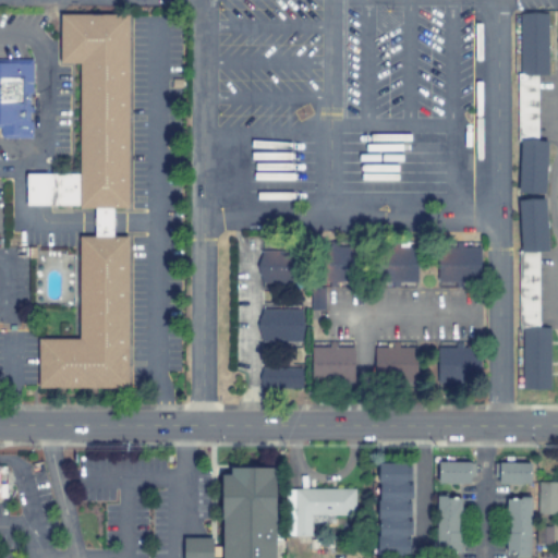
[(549,389),(549,328),(538,328),(537,252),(545,252),(545,142),(536,142),(536,75),(547,75),(546,13),(518,13),(519,389),(549,389)]
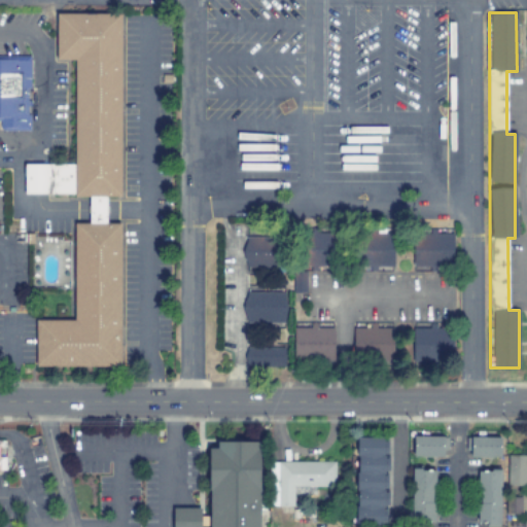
[(121,13),(120,197),(107,197),(107,200),(107,219),(107,223),(120,223),(120,345),(120,366),(36,366),(36,320),(69,320),(74,320),(74,290),(74,241),(74,223),(89,223),(89,219),(89,200),(89,197),(74,197),(74,195),(46,194),(25,194),(25,164),(50,164),(74,164),(75,60),(57,60),(57,13),(121,13)]
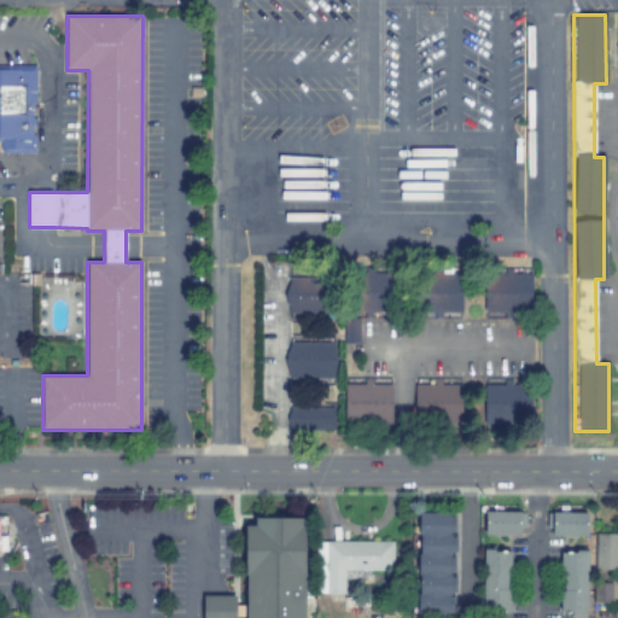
[(35,86),(35,89),(35,103),(33,103),(33,118),(35,118),(35,124),(31,124),(31,134),(35,134),(35,153),(5,153),(3,152),(1,151),(0,150),(0,65),(35,65),(35,66),(35,71),(35,86)]
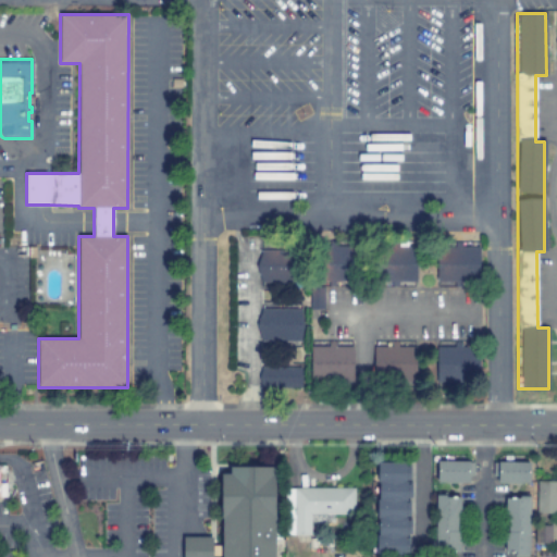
[(416,282),(416,245),(372,245),(372,283),(396,283),(396,282),(416,282)]
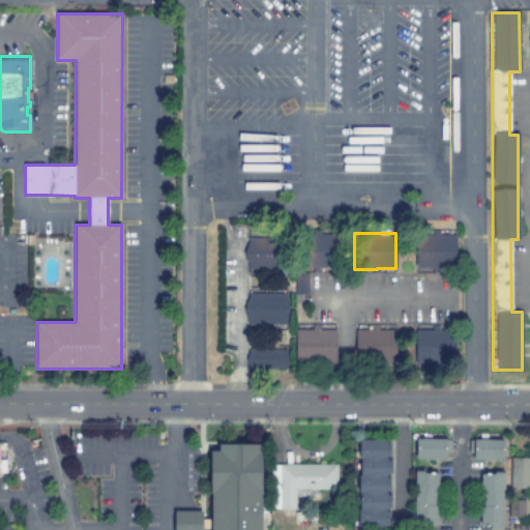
[(34,234),(34,245),(32,245),(27,245),(24,245),(24,235),(24,234),(34,234)]
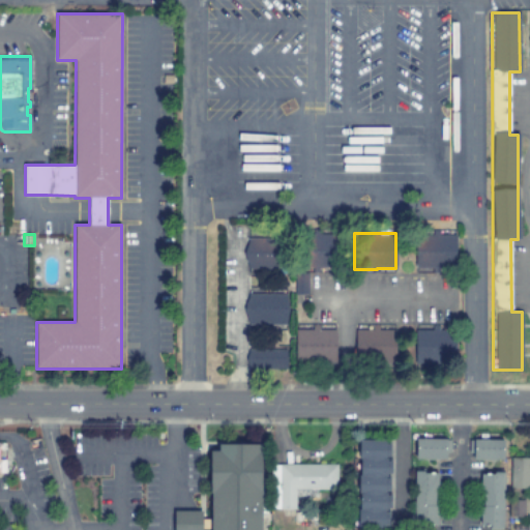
[(294,295),(310,295),(310,276),(336,276),(335,235),(303,235),(303,272),(294,273),(294,295)]
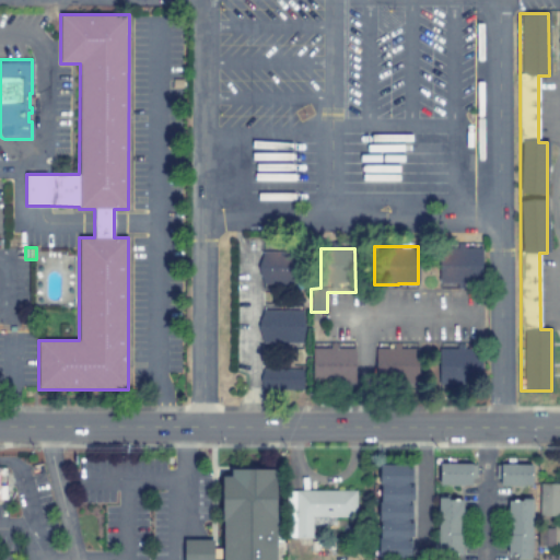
[(438,286),(480,287),(481,249),(438,248),(438,286)]
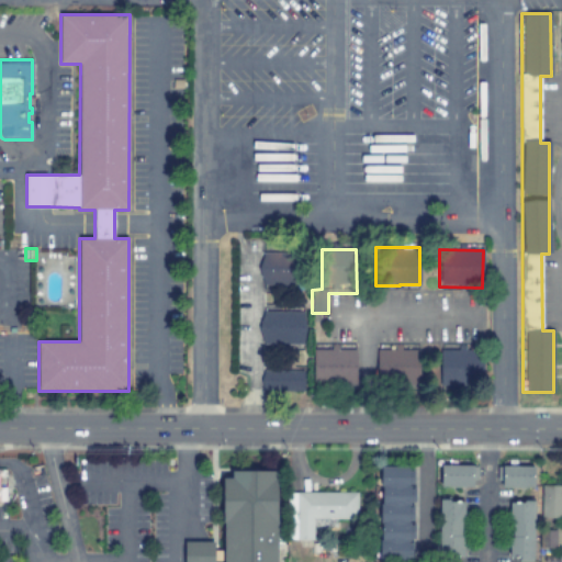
[(294,254),(260,254),(260,285),(294,285),(294,254)]
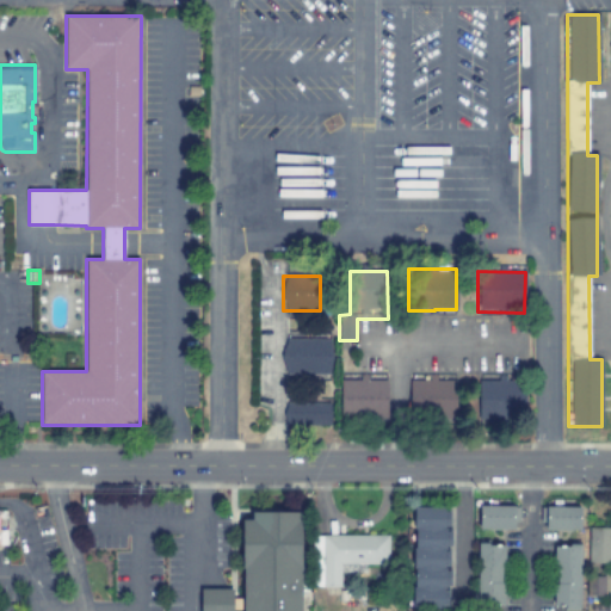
[(331,375),(331,339),(282,340),(282,376),(331,375)]
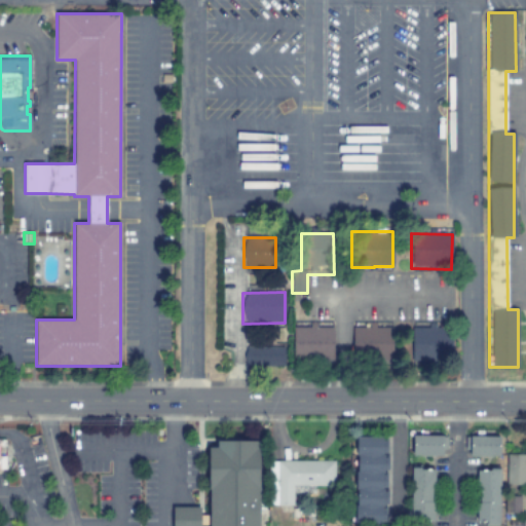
[(351,328),(351,357),(391,357),(391,328),(351,328)]
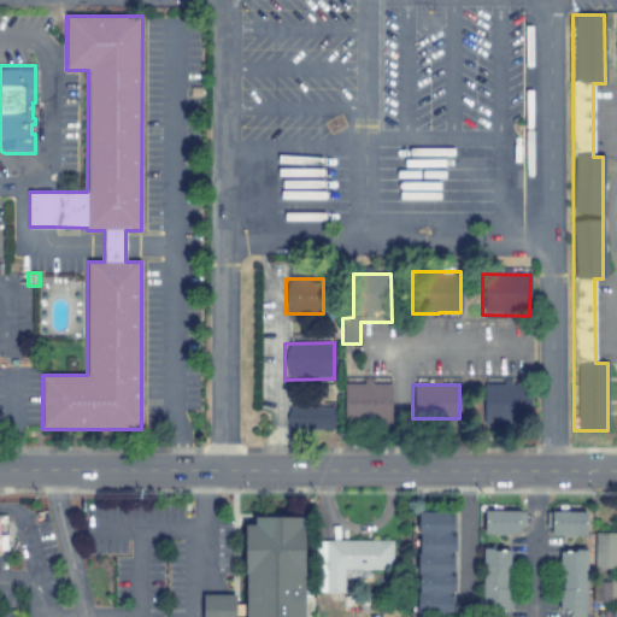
[(482,423),(511,424),(511,412),(515,412),(516,386),(482,385),(482,423)]
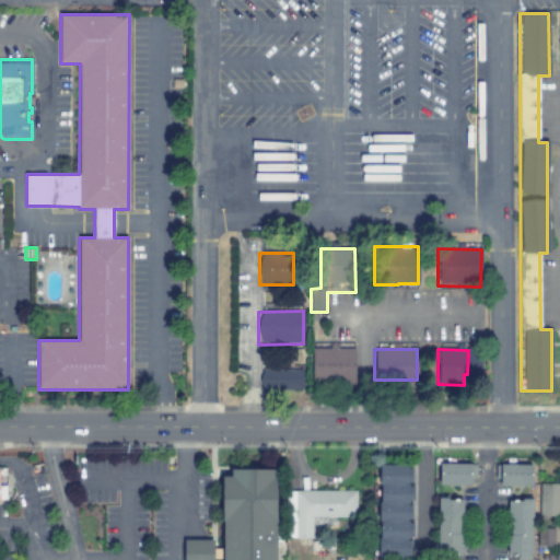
[(302,389),(301,370),(273,371),(275,391),(302,389)]
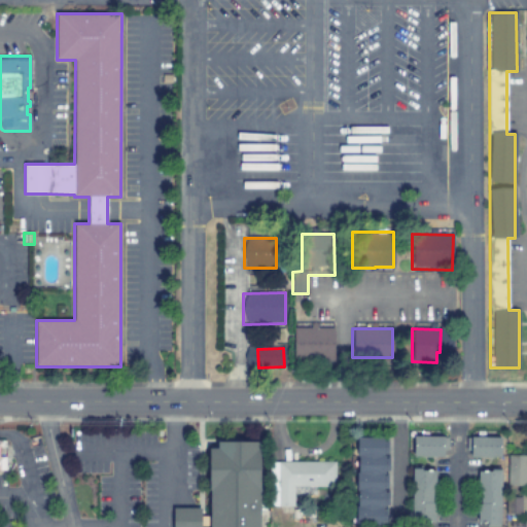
[(446,436),(413,436),(412,456),(446,457),(446,436)]
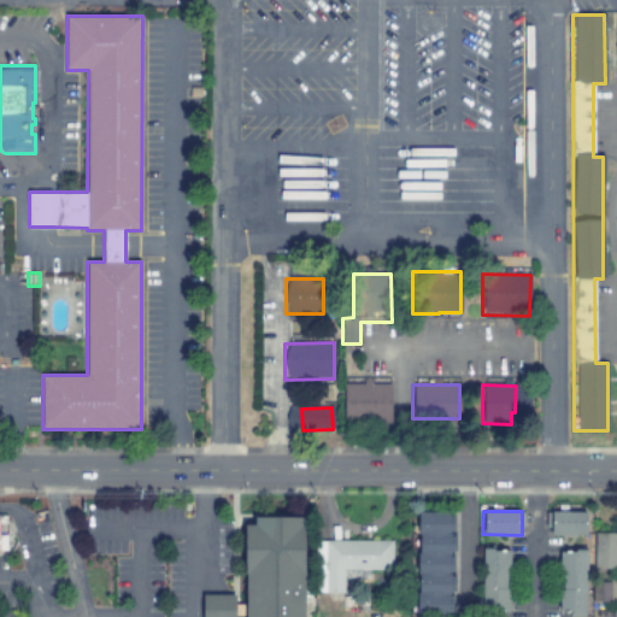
[(452,616),(454,513),(418,512),(416,616),(452,616)]
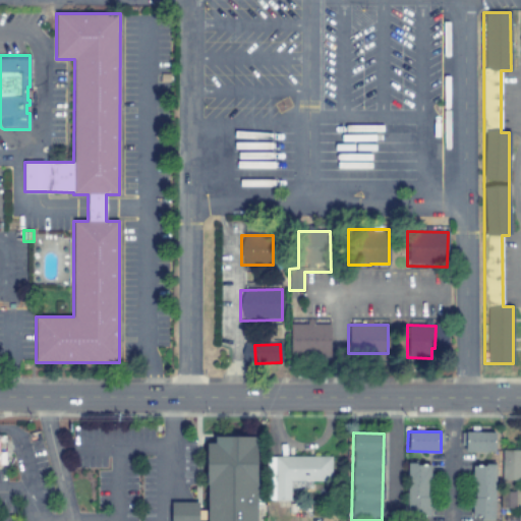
[(494,452),(494,432),(461,433),(462,453),(494,452)]
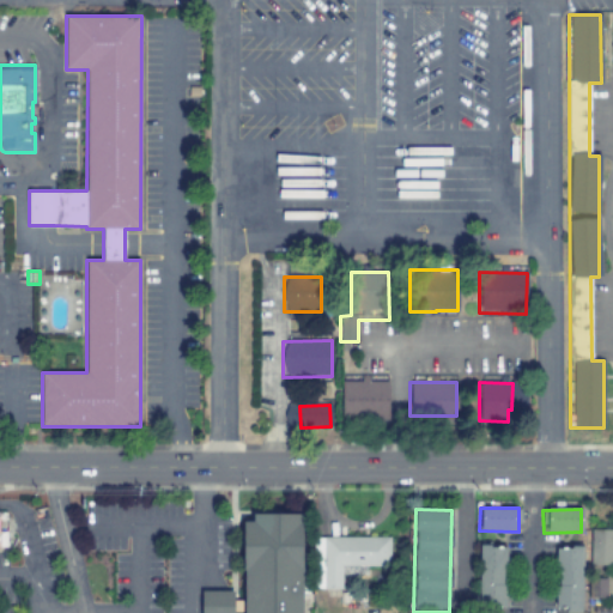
[(301,514),(301,521),(302,521),(302,589),(302,612),(244,612),(236,612),(232,612),(201,612),(201,590),(226,590),(229,590),(234,590),(234,601),(235,601),(244,601),(243,570),(242,570),(242,521),(253,521),(253,514),(299,514),(301,514)]
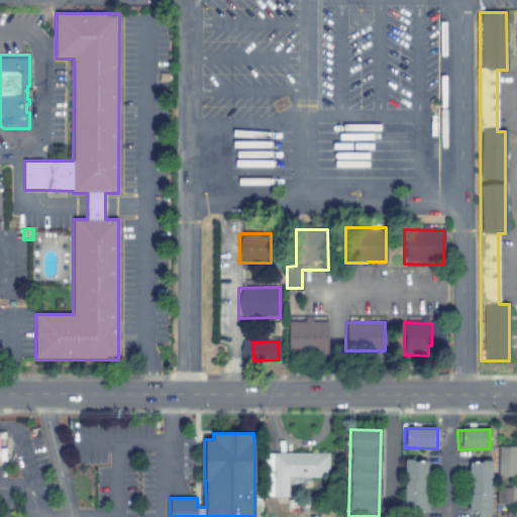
[(516,447),(500,447),(501,478),(516,477),(516,447)]
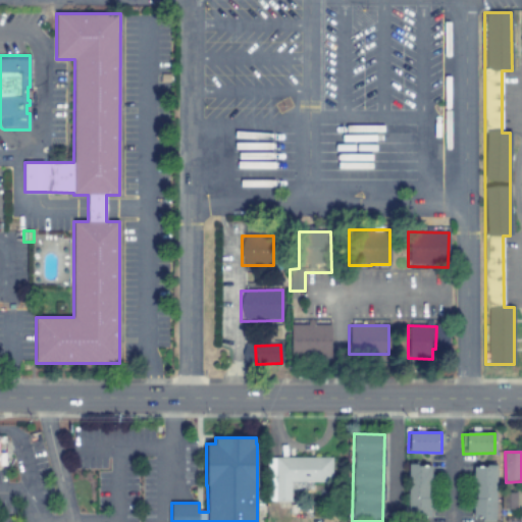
[(429,518),(430,465),(408,465),(407,518),(429,518)]
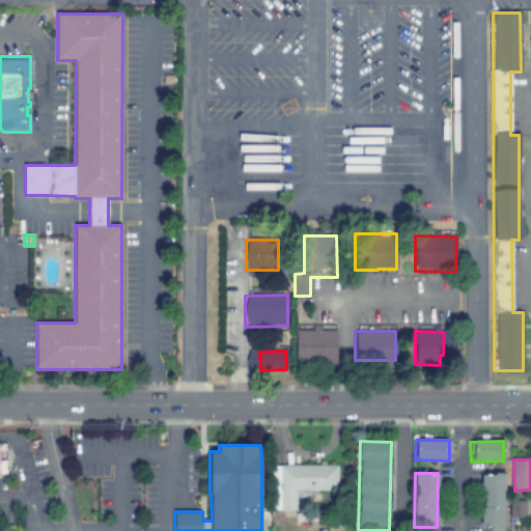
[(504,475),(482,475),(480,529),(503,530),(504,475)]
